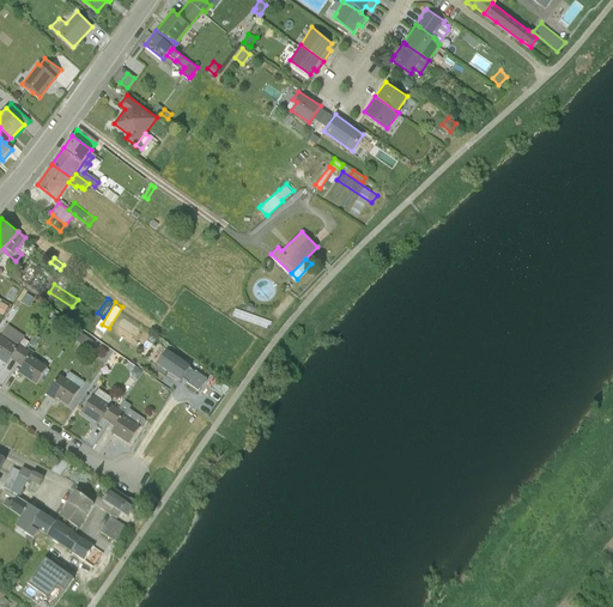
[(83,303),(77,311),(82,315),(87,307),(83,303)]
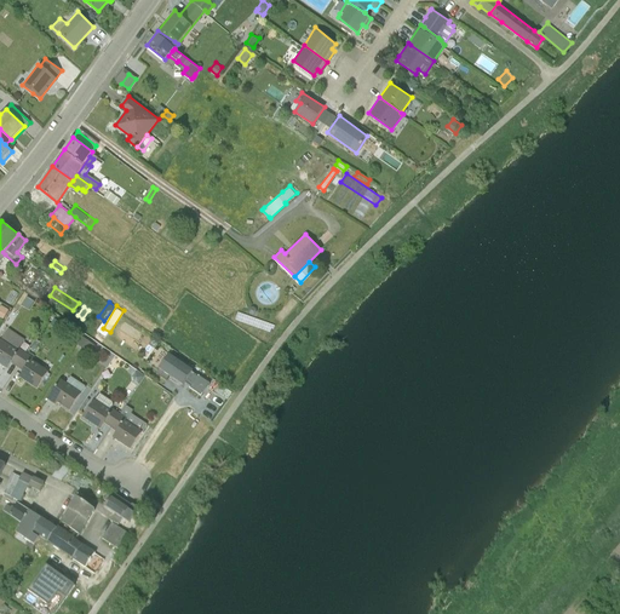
[(18,349),(19,346),(24,338),(7,327),(1,337),(18,349)]
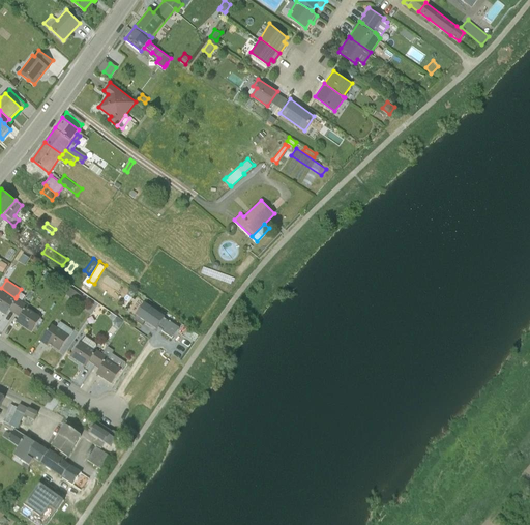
[(71,286),(66,292),(78,300),(83,294),(71,286)]
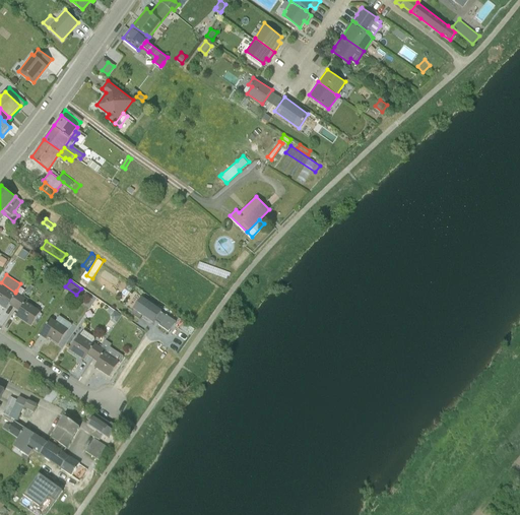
[(15,293),(1,282),(0,283),(0,303),(6,307),(9,302),(14,306),(22,295),(16,291),(15,293)]
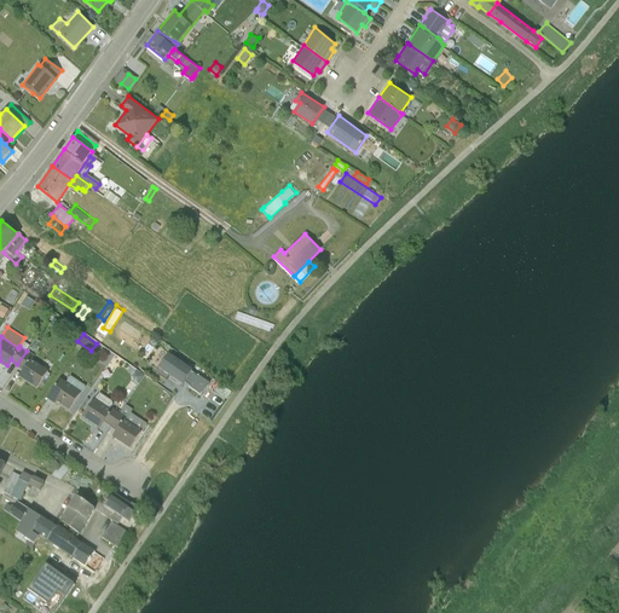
[(27,351),(17,364),(24,368),(19,374),(38,386),(48,369),(33,357),(34,356),(27,351)]
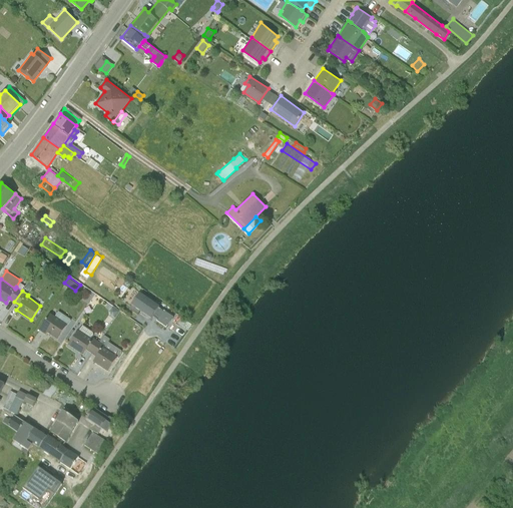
[(139,291),(131,304),(151,318),(153,315),(157,318),(155,320),(165,328),(174,316),(160,306),(153,301),(150,299),(139,291)]
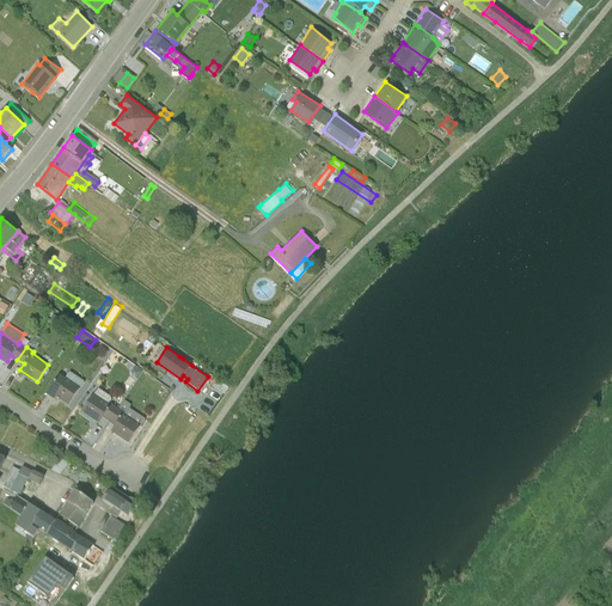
[(60,372),(47,391),(55,397),(56,395),(69,403),(80,386),(60,372)]
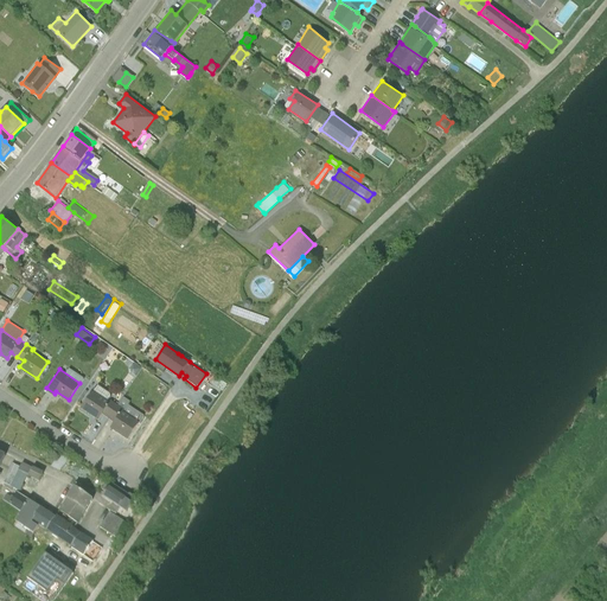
[(161,381),(155,389),(164,394),(168,387),(161,381)]
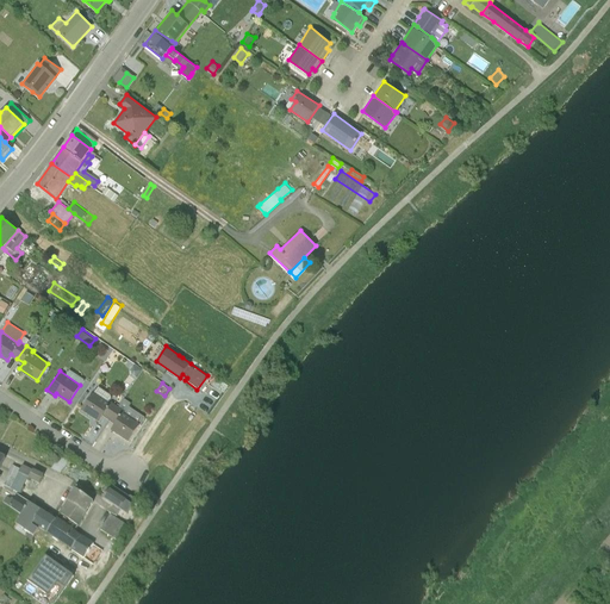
[(110,402),(111,399),(113,393),(98,384),(93,391),(110,402)]
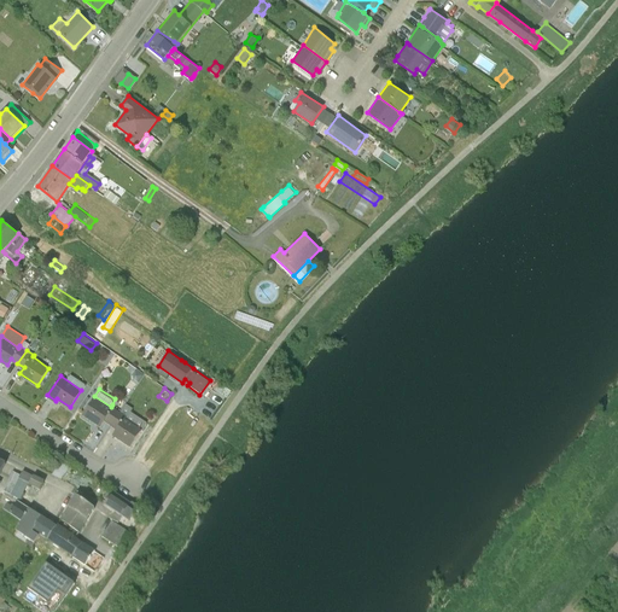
[(111,407),(94,396),(83,414),(100,425),(104,419),(110,424),(120,409),(112,404),(111,407)]
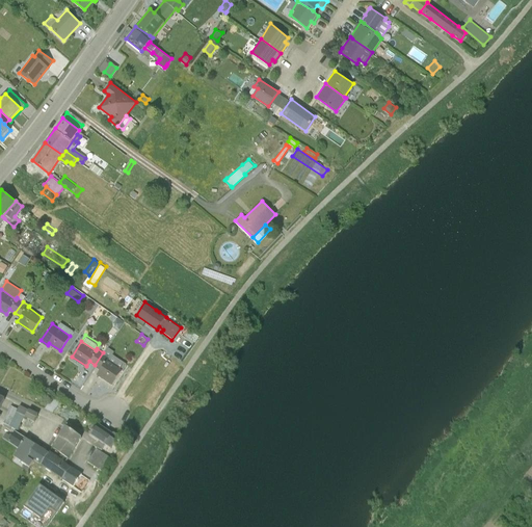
[(108,359),(123,368),(127,362),(113,352),(115,349),(109,345),(103,352),(109,357),(108,359)]
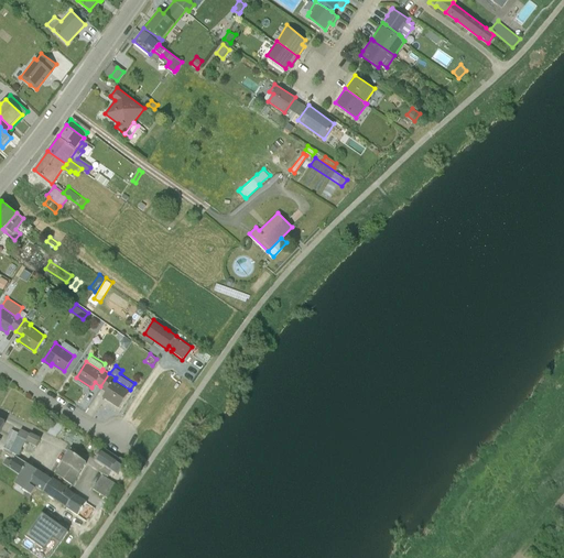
[(109,373),(100,386),(106,390),(102,395),(119,406),(130,390),(115,380),(116,378),(109,373)]
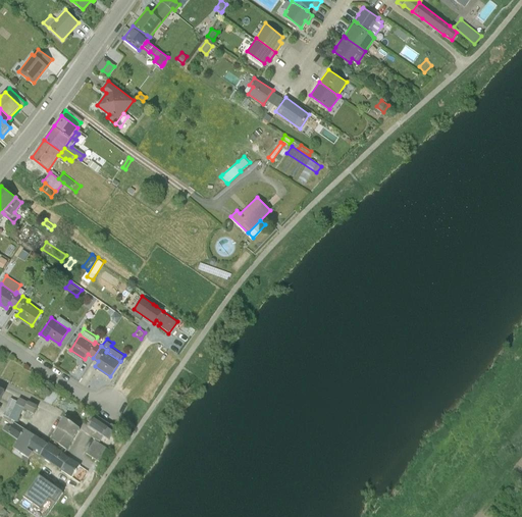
[(5,414),(12,417),(15,419),(17,420),(24,406),(25,407),(24,408),(34,412),(38,405),(29,401),(19,396),(18,399),(12,396),(3,413),(5,414)]
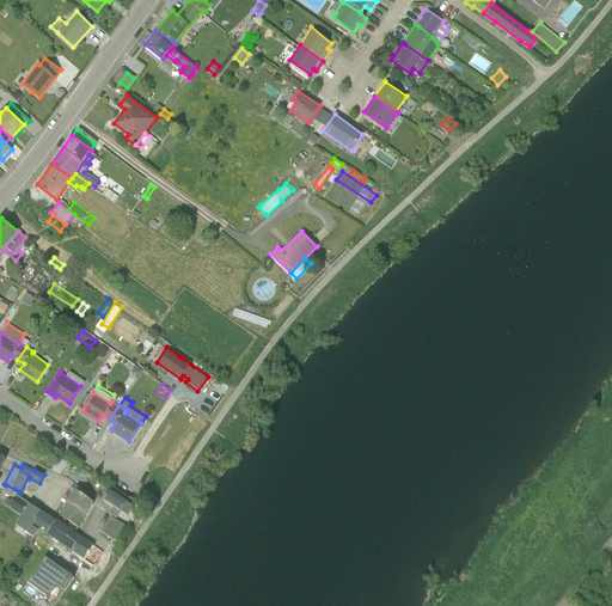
[(68,500),(87,512),(93,502),(74,489),(68,500)]
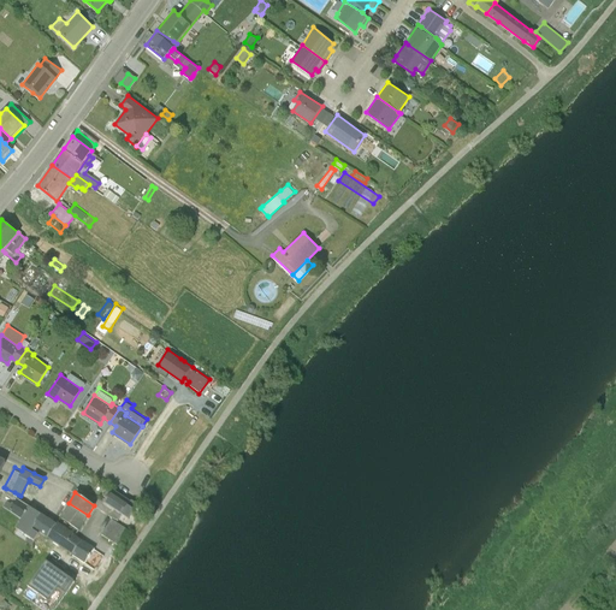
[(116,509),(122,513),(128,504),(112,492),(105,502),(116,509)]
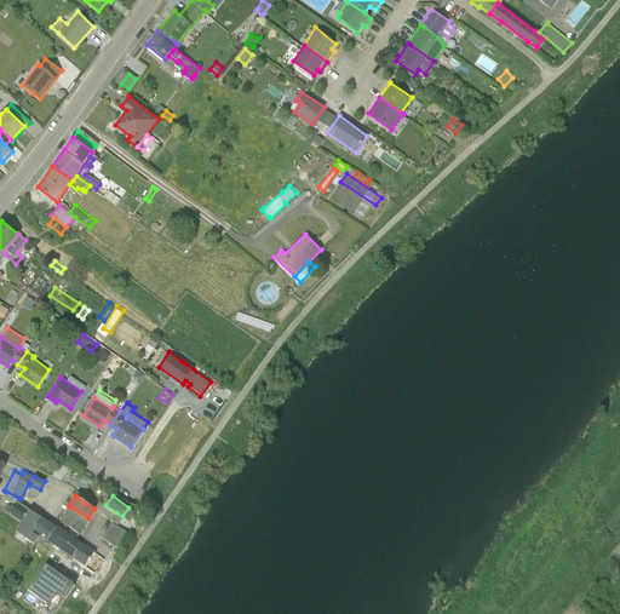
[(15,506),(10,512),(22,521),(30,509),(30,508),(18,500),(15,506)]
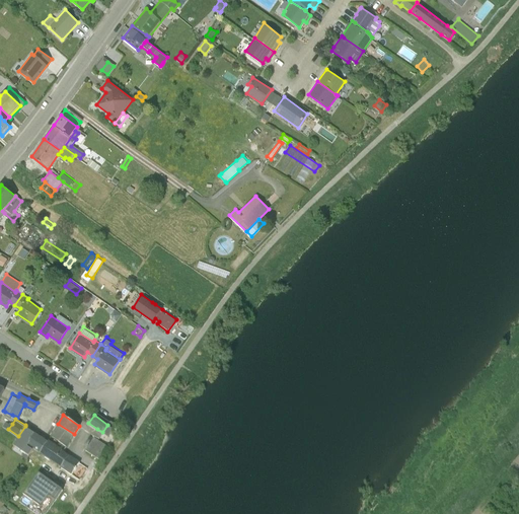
[(8,429),(12,424),(6,421),(3,426),(8,429)]
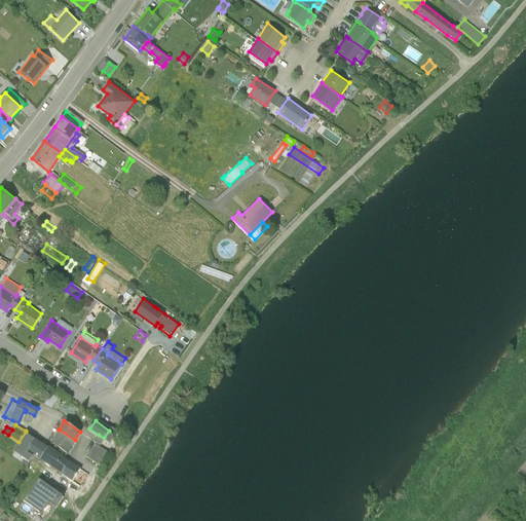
[(75,440),(59,430),(51,440),(68,451),(75,440)]
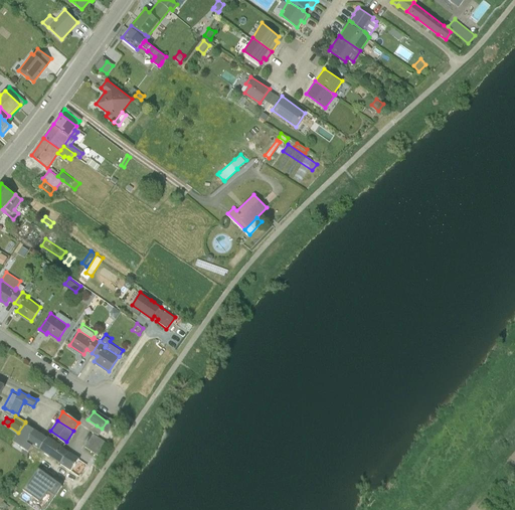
[(25,422),(18,433),(13,441),(22,446),(29,451),(33,445),(27,442),(34,429),(25,422)]
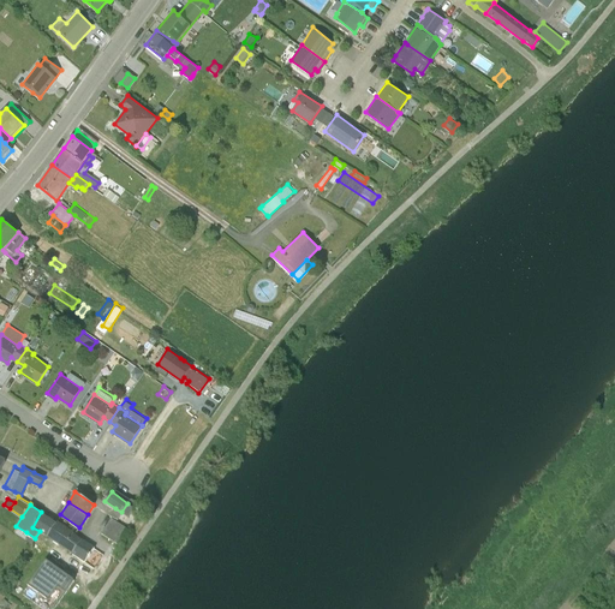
[(121,512),(115,508),(113,512),(129,520),(130,518),(121,512)]
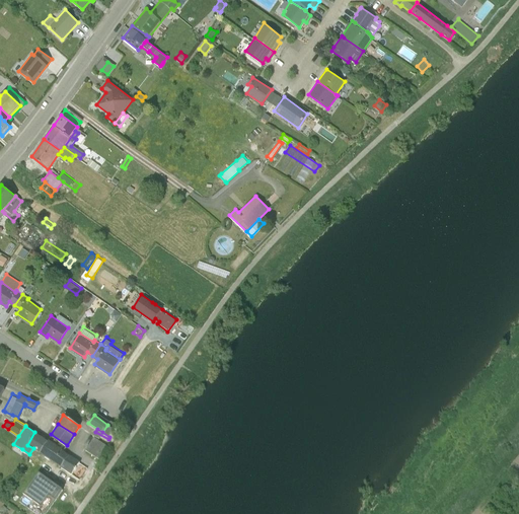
[(27,445),(33,448),(33,447),(40,452),(49,440),(48,440),(35,432),(34,432),(27,445)]
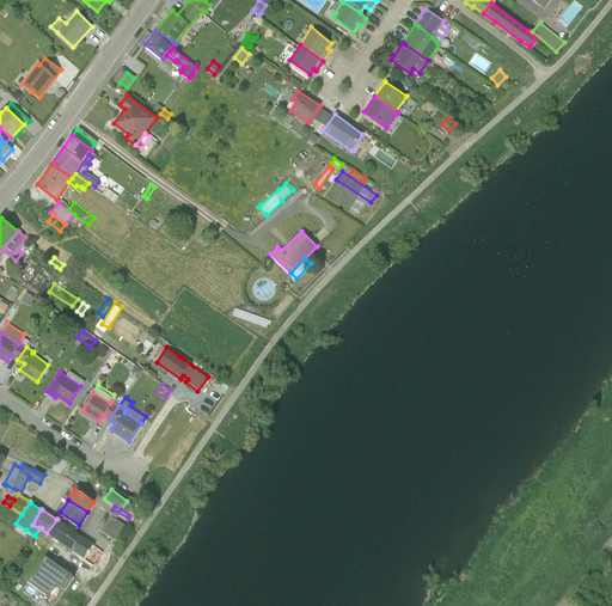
[(111,514),(124,522),(128,518),(112,509),(111,514)]
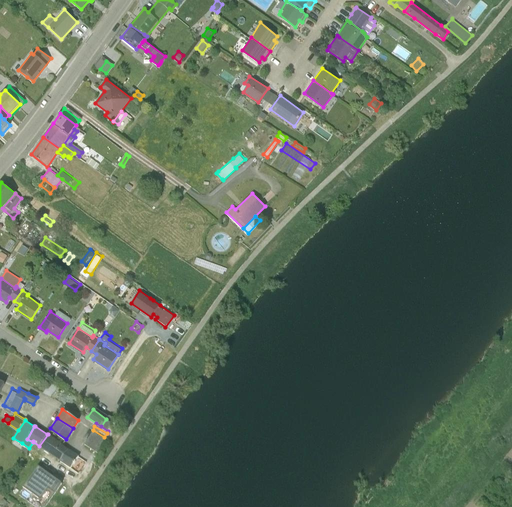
[(104,437),(93,430),(85,442),(98,451),(106,438),(104,437)]
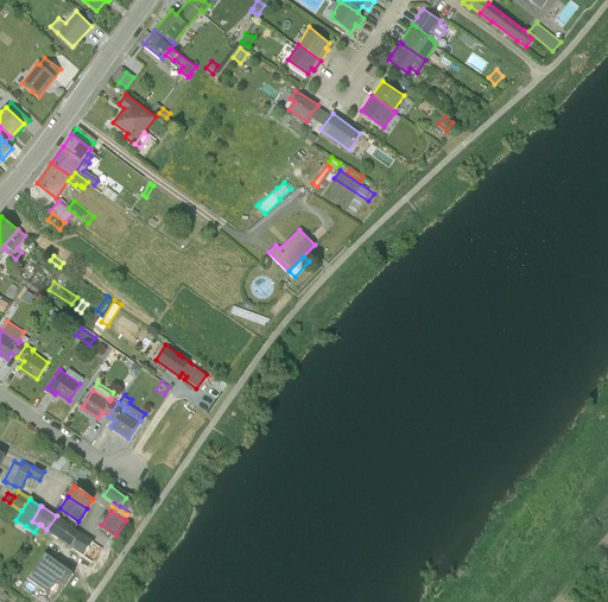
[(57,515),(46,530),(63,540),(74,525),(57,513),(56,515),(57,515)]
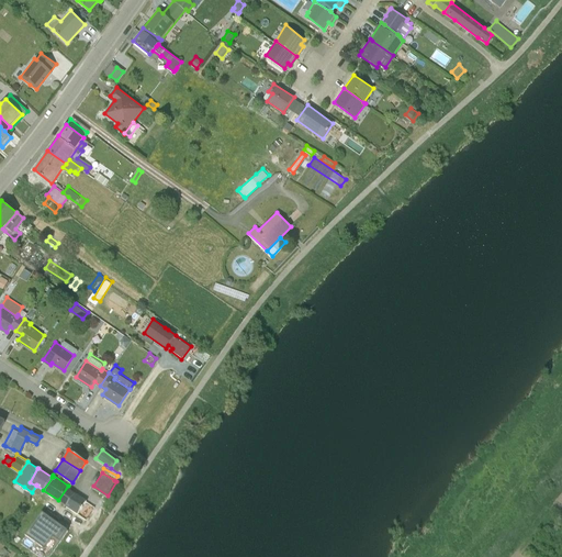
[(68,486),(58,500),(66,504),(78,512),(87,499),(76,491),(68,486)]
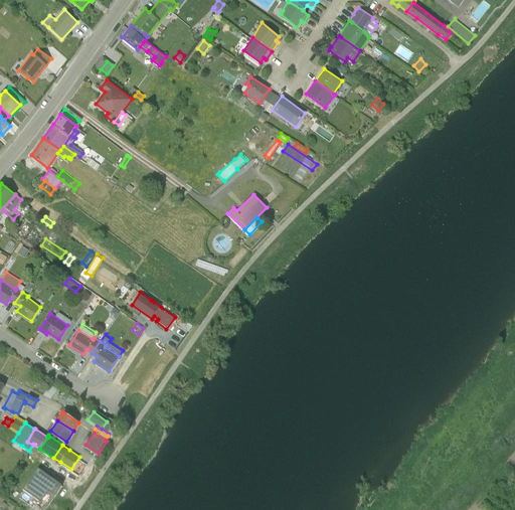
[(29,451),(22,446),(20,450),(27,455),(29,451)]
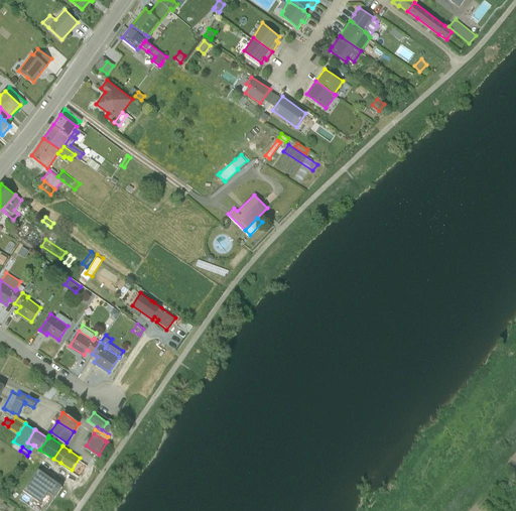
[(24,496),(42,507),(49,496),(56,500),(66,485),(41,469),(24,496)]
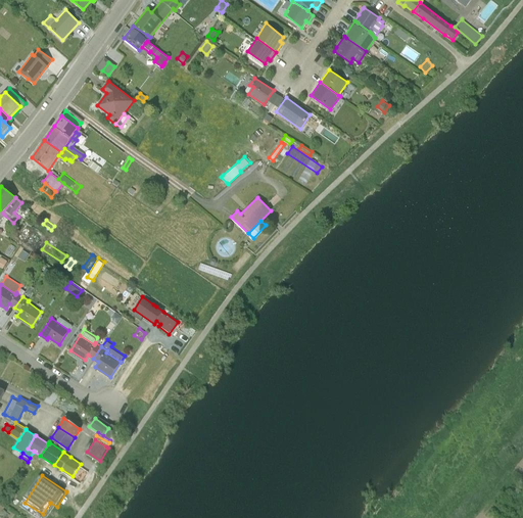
[(12,495),(7,503),(19,511),(21,509),(27,512),(31,507),(12,495)]
